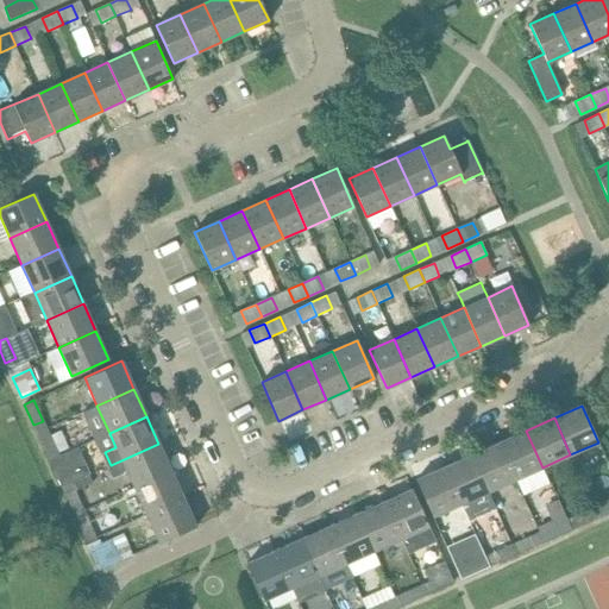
[(526,431),(498,443),(515,479),(522,495),(550,482),(542,468),(526,431)]
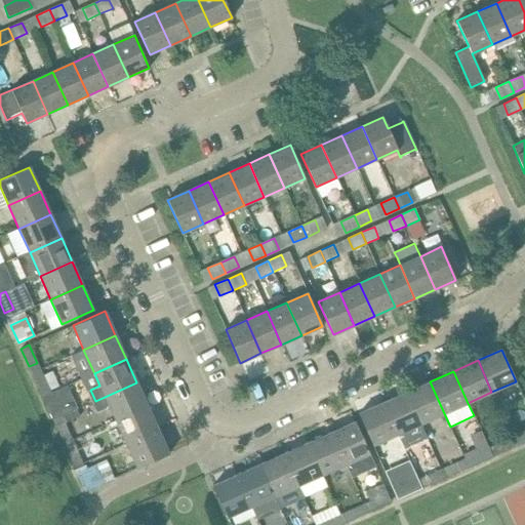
[(34,379),(42,396),(50,393),(43,375),(34,379)]
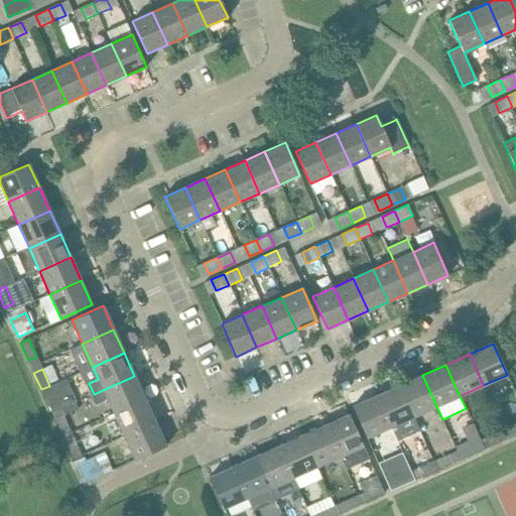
[(413,416),(436,406),(422,375),(399,385),(413,416)]
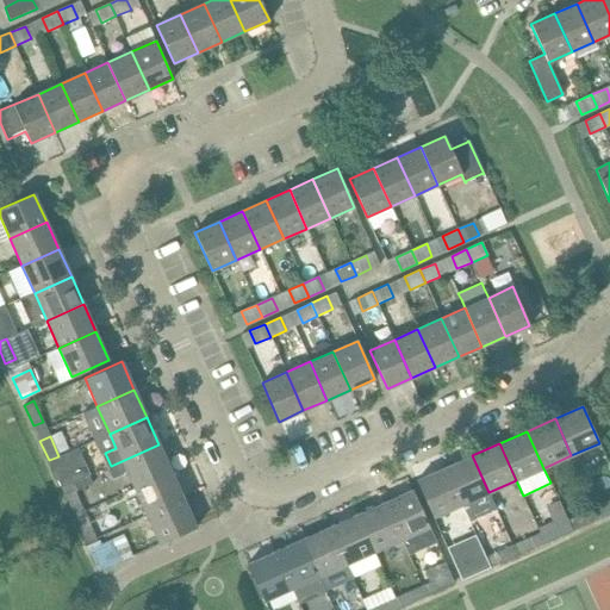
[(128,473),(134,489),(170,472),(159,444),(111,466),(116,478),(128,473)]
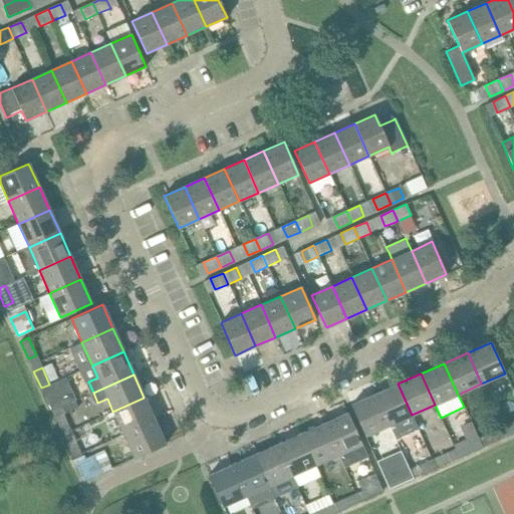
[(41,388),(51,411),(76,400),(65,376),(49,384),(41,388)]
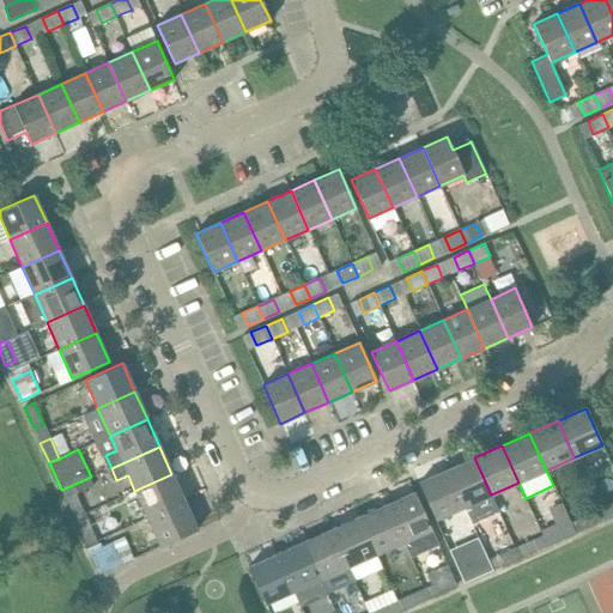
[(463,508),(491,495),(474,457),(447,471),(463,508)]
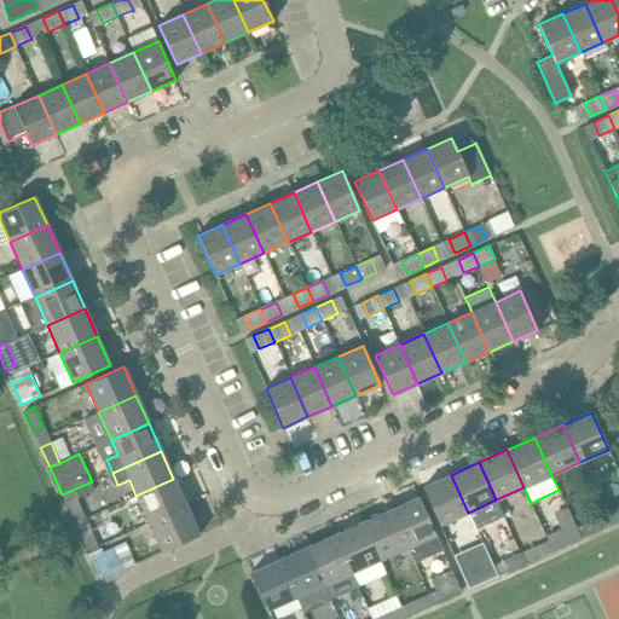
[(439,525),(468,513),(451,475),(423,487),(439,525)]
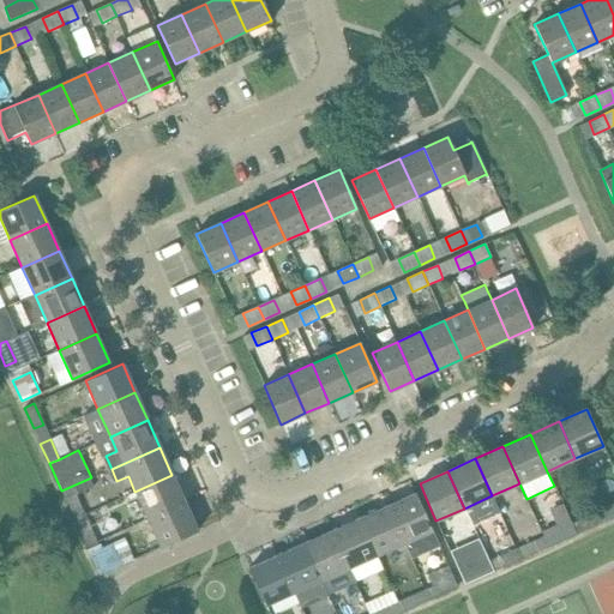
[(134,492),(148,519),(185,503),(172,475),(134,492)]
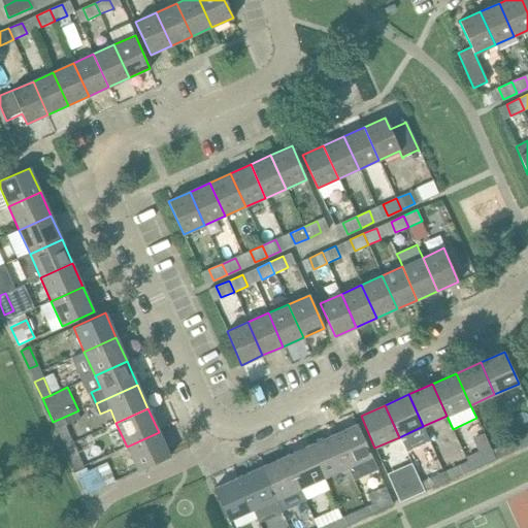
[(357,424),(333,435),(348,467),(353,481),(377,469),(357,424)]
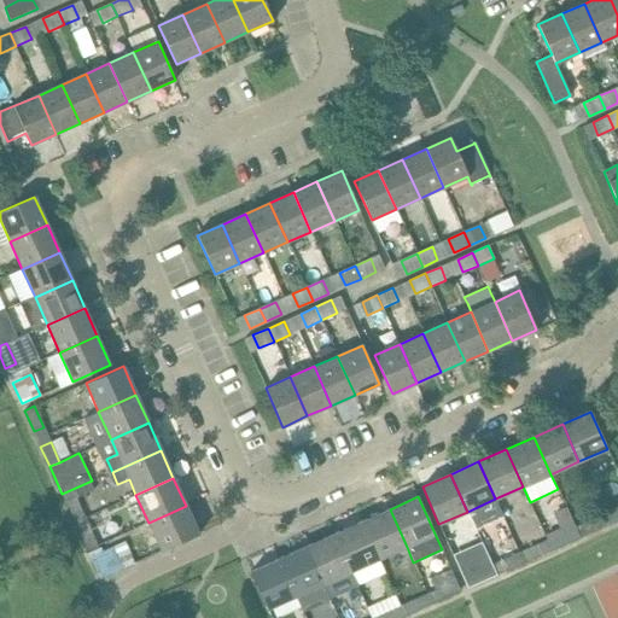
[(65,502),(74,522),(85,518),(75,497),(65,502)]
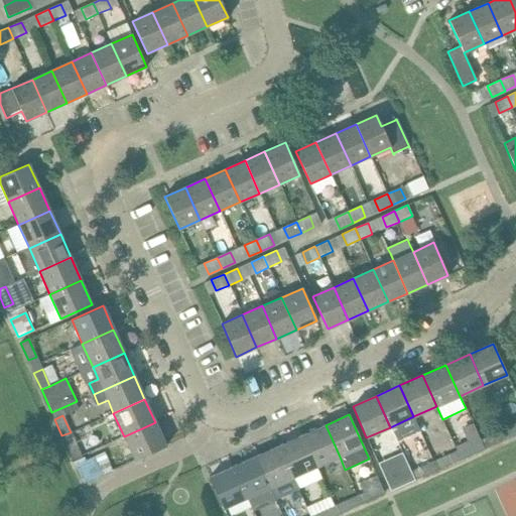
[(165,445),(155,422),(124,436),(134,460),(165,445)]
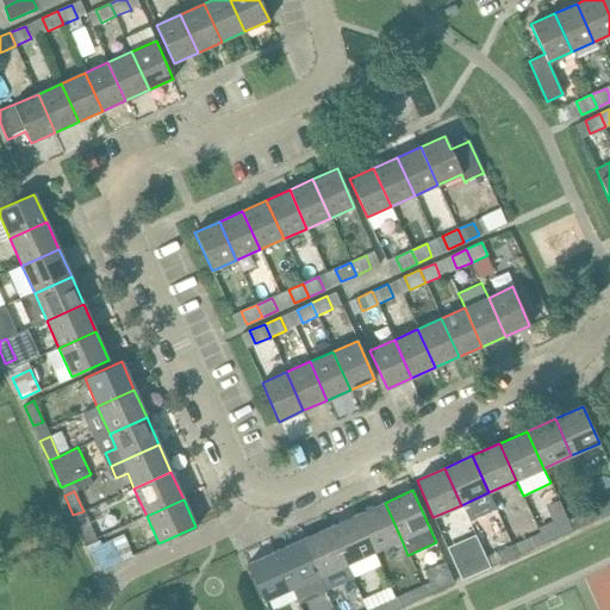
[(373,552),(402,540),(385,503),(356,515),(373,552)]
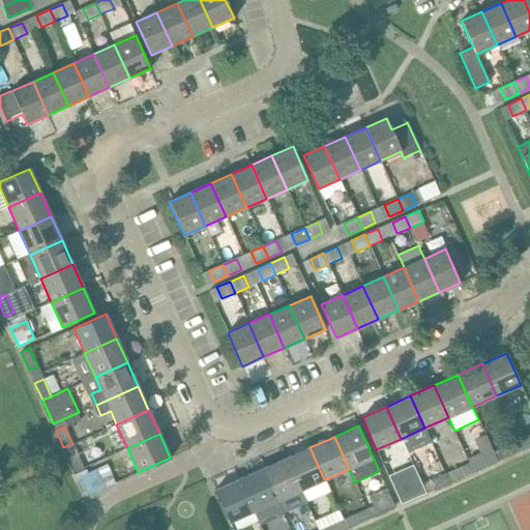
[(63,447),(71,465),(80,462),(72,444),(63,447)]
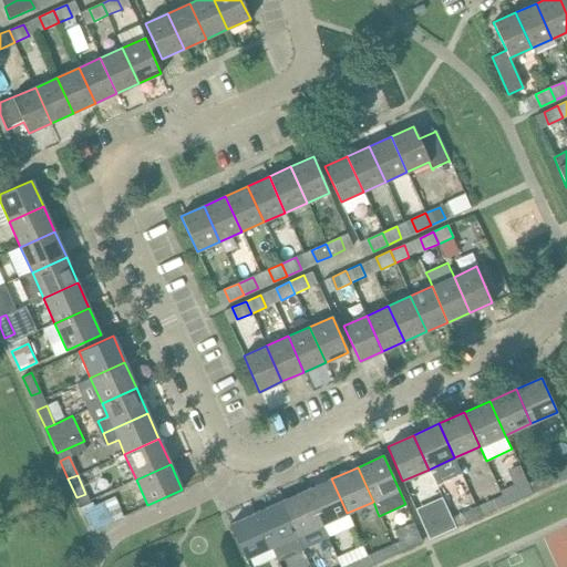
[(532,494),(550,485),(546,476),(527,484),(532,494)]
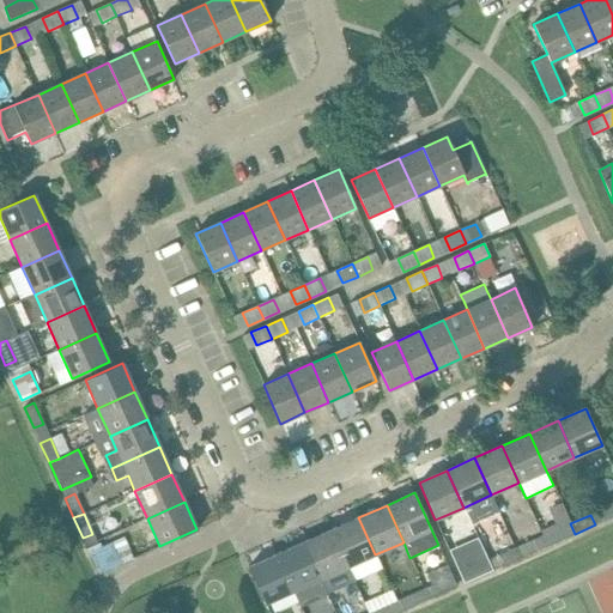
[(347,568),(375,554),(358,517),(331,529),(347,568)]
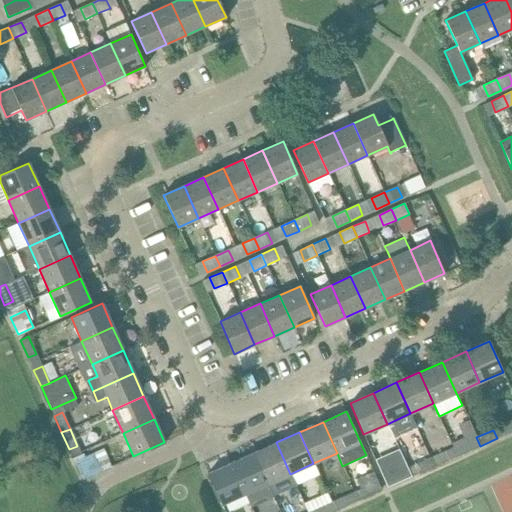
[(463,453),(480,446),(476,437),(459,445),(463,453)]
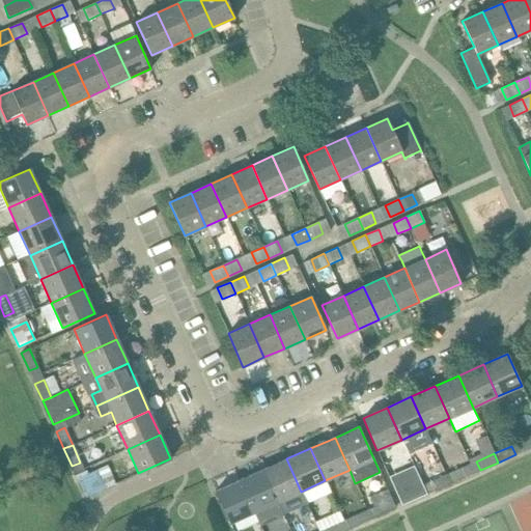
[(286,458),(262,470),(277,502),(301,492),(286,458)]
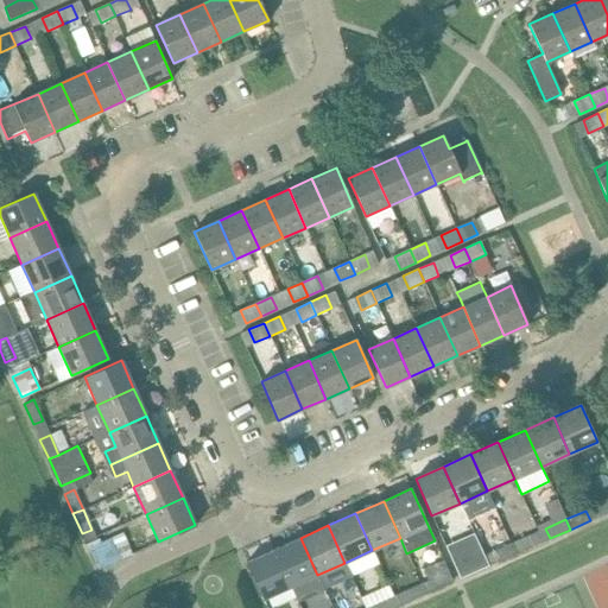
[(515,553),(536,545),(531,534),(511,544),(515,553)]
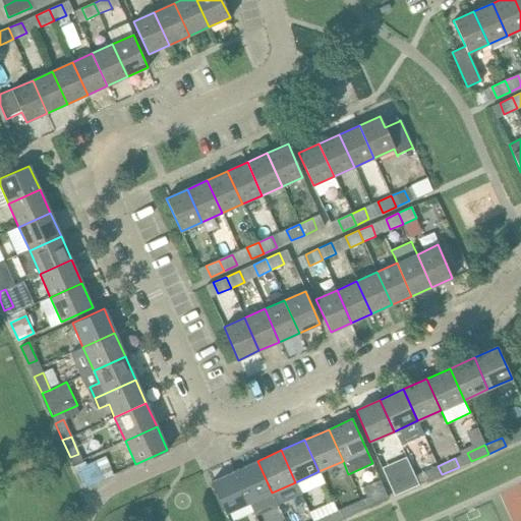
[(248,503),(272,493),(257,461),(234,471),(248,503)]
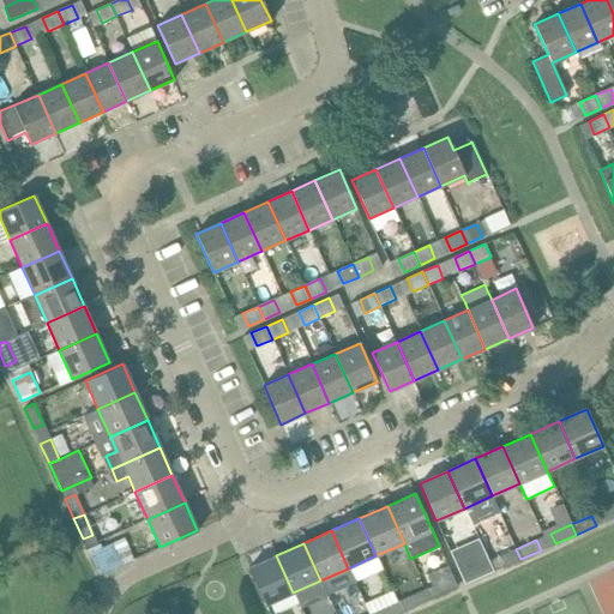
[(98,575),(109,571),(100,549),(90,554),(98,575)]
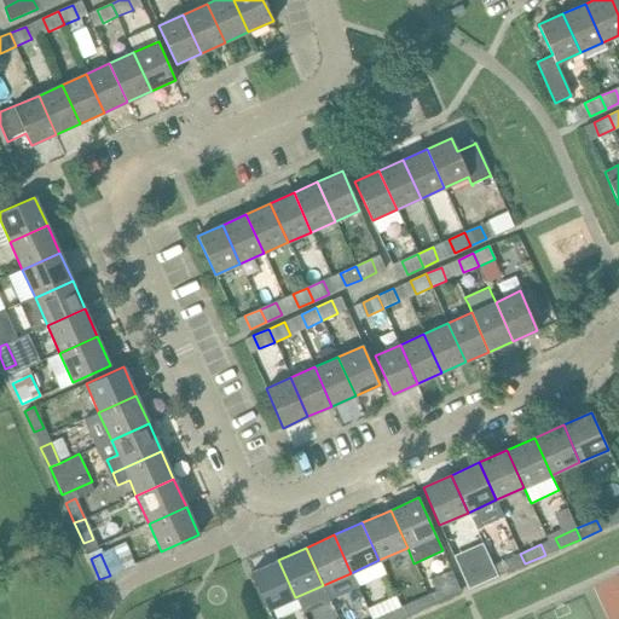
[(504,573),(525,563),(520,554),(499,562),(504,573)]
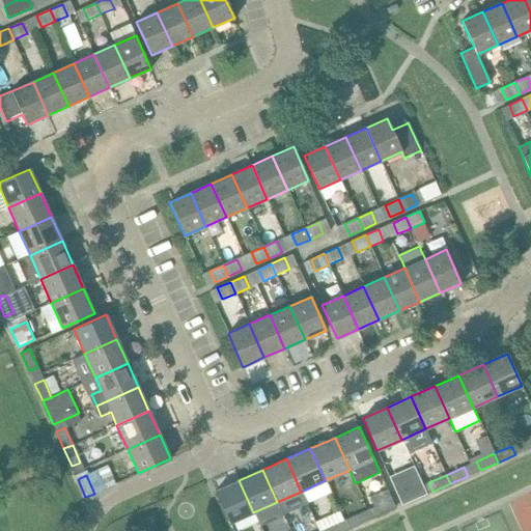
[(239,480),(215,492),(229,524),(253,512),(239,480)]
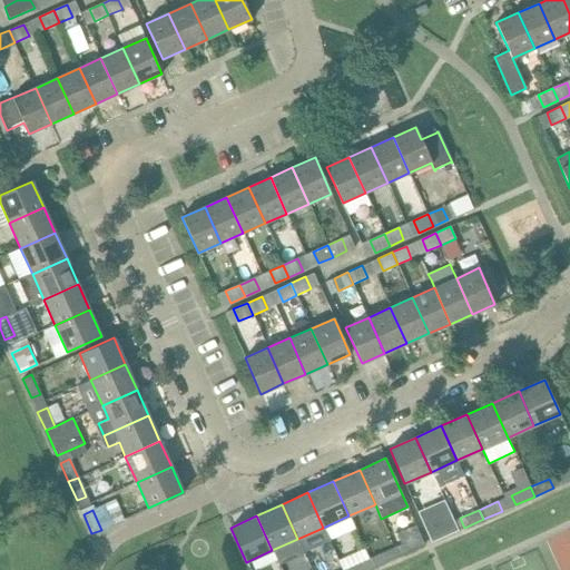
[(451,516),(424,528),(426,533),(431,542),(451,533),(458,531),(453,521),(451,516)]
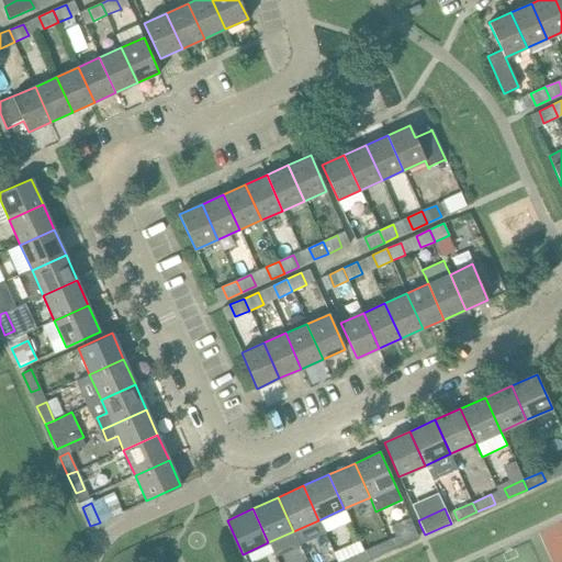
[(409,517),(391,526),(395,537),(400,547),(418,538),(415,528),(409,517)]
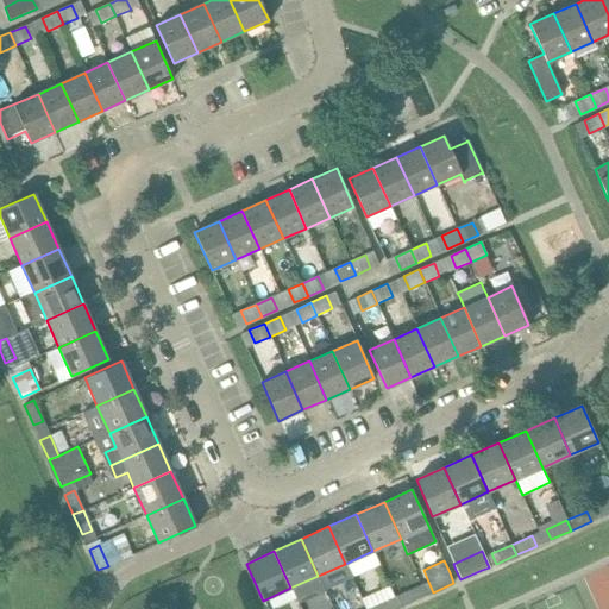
[(414,589),(394,597),(399,608),(419,598),(414,589)]
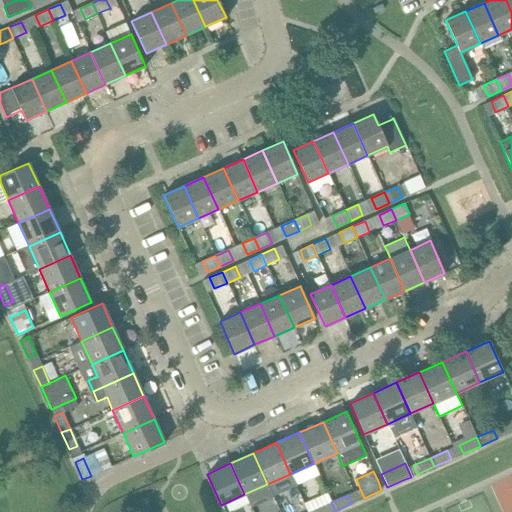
[(315,511),(331,511),(335,511),(331,502),(314,510),(315,511)]
